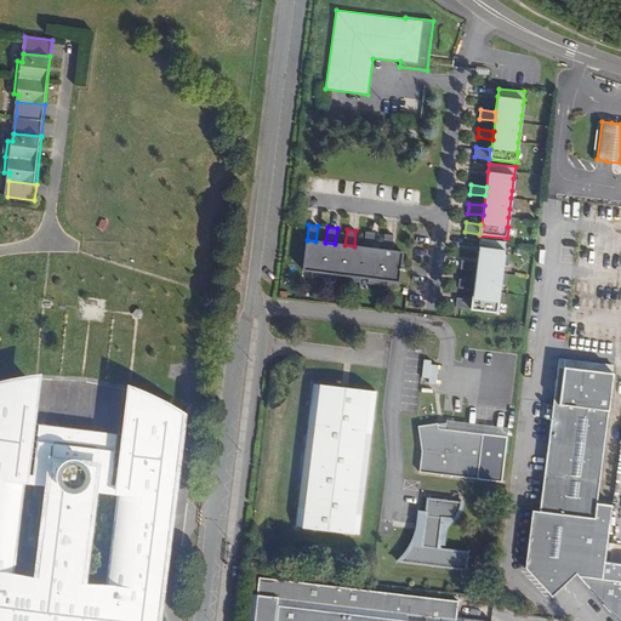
[(365,232),(364,248),(372,249),(375,233),(365,232)]
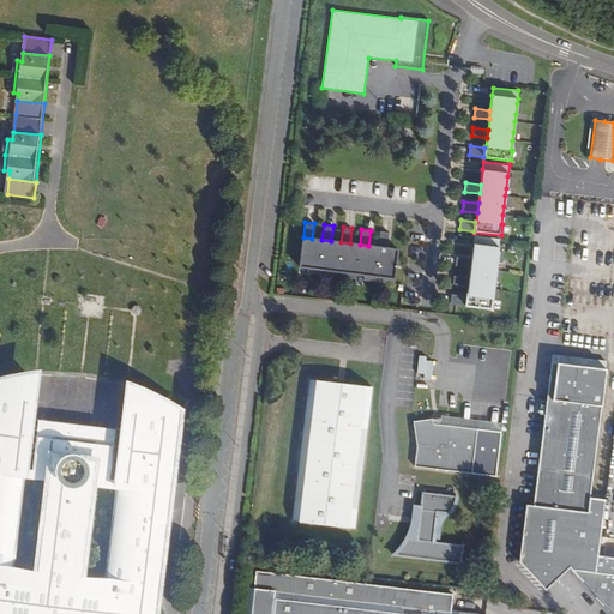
[(380,232),(378,247),(387,248),(389,233),(380,232)]
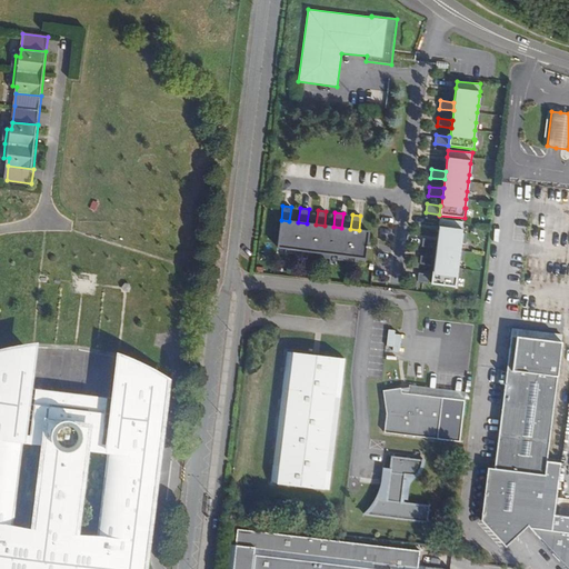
[(463,221),(439,219),(439,226),(437,240),(436,248),(435,258),(433,266),(432,273),(432,275),(430,283),(456,287),(457,278),(457,277),(456,277),(458,268),(458,260),(459,250),(460,243),(461,232),(463,221)]
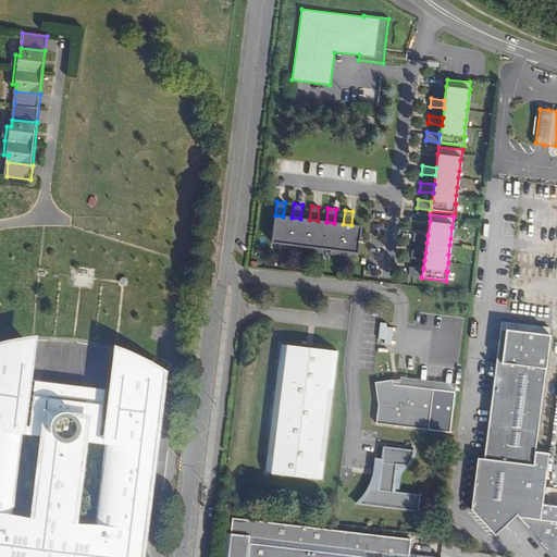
[(283,217),(275,215),(272,243),(280,244),(289,245),(296,245),(307,247),(313,248),(324,249),(331,249),(341,251),(347,252),(358,254),(361,226),(351,225),(343,224),(334,223),(326,222),(318,221),(309,220),(300,219),(292,218),(283,217)]
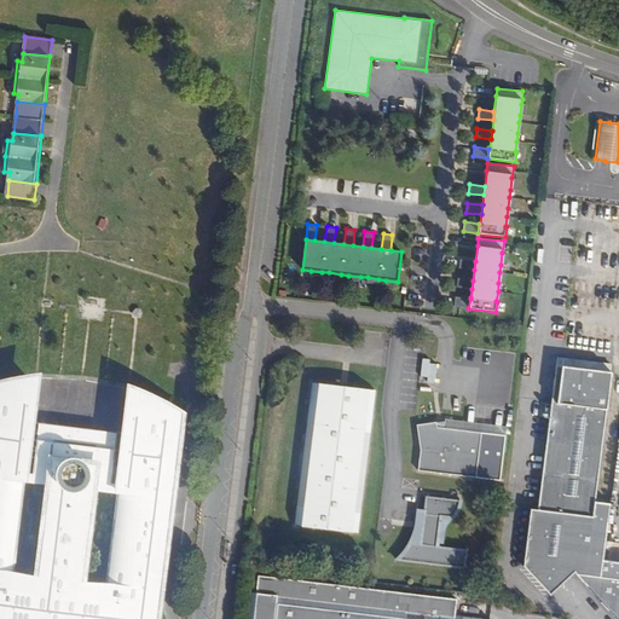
[(474,270),(475,261),(460,260),(458,268),(474,270)]
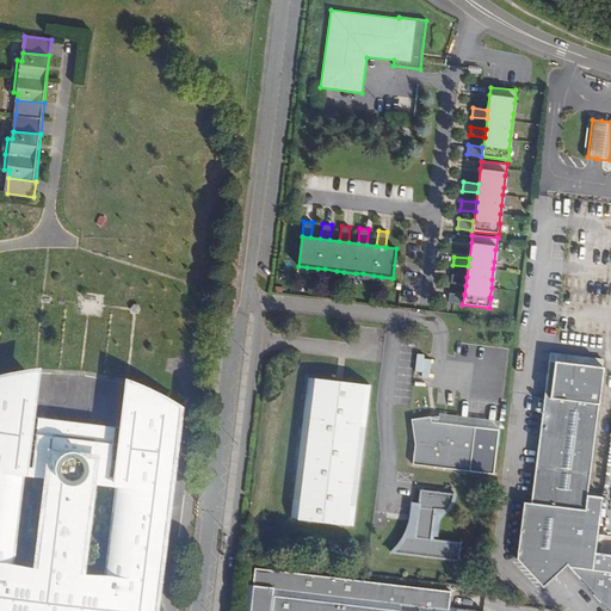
[(466,285),(467,277),(451,275),(450,284),(466,285)]
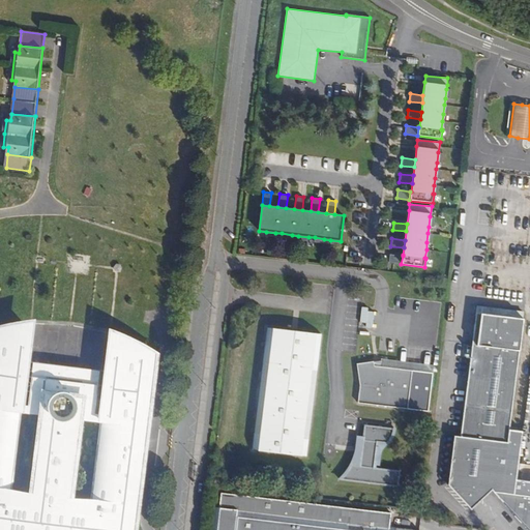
[(401,264),(403,256),(389,255),(389,262),(401,264)]
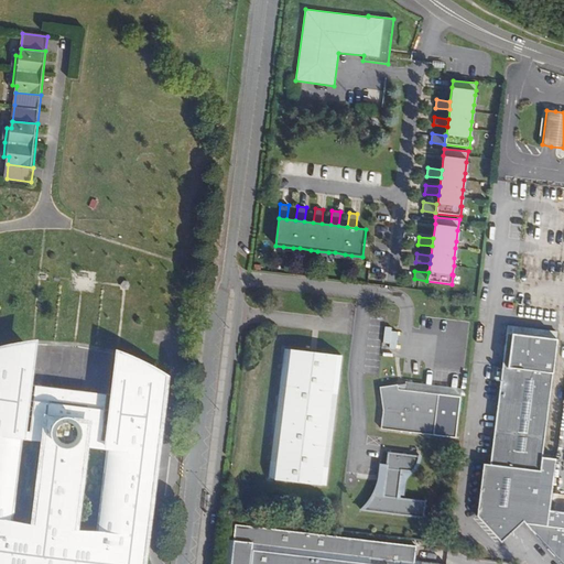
[(130,280),(126,280),(121,283),(125,289),(129,289),(132,284),(130,280)]
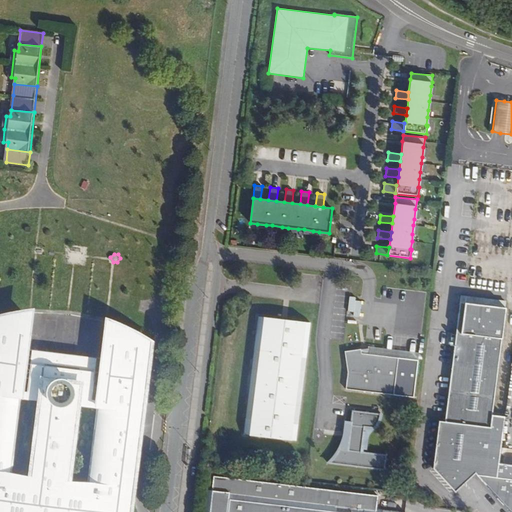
[(461,295),(444,421),(439,421),(433,468),(455,492),(475,474),(477,475),(511,511),(511,464),(499,463),(504,416),(491,415),(506,301),(461,295)]
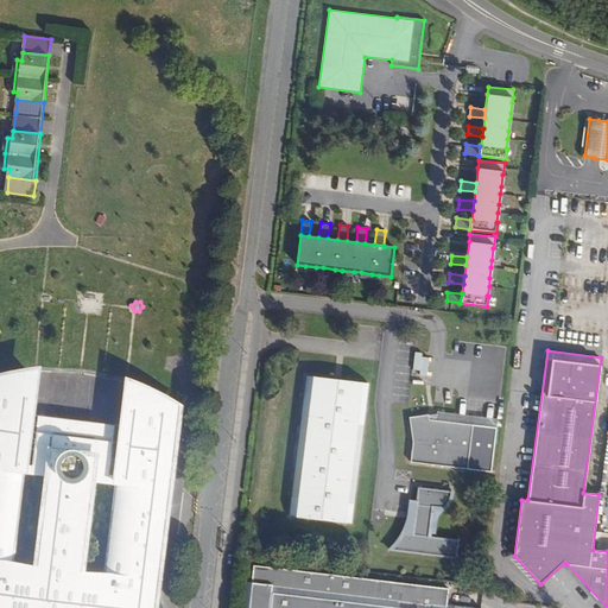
[(29,375),(36,375),(39,362),(37,362),(26,363),(11,366),(0,369),(0,378),(4,378),(17,375),(29,375)]
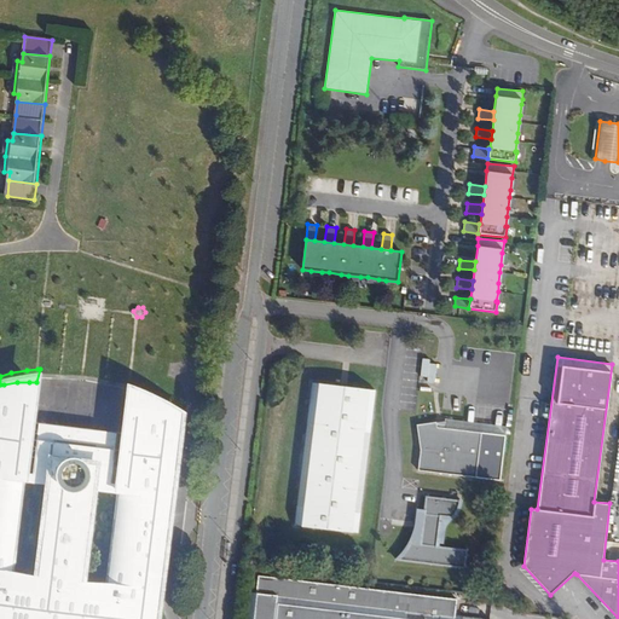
[(125,379),(117,431),(129,432),(134,389),(173,411),(181,416),(156,618),(162,618),(187,409),(179,404),(166,397),(154,391),(140,385),(131,381),(125,379)]
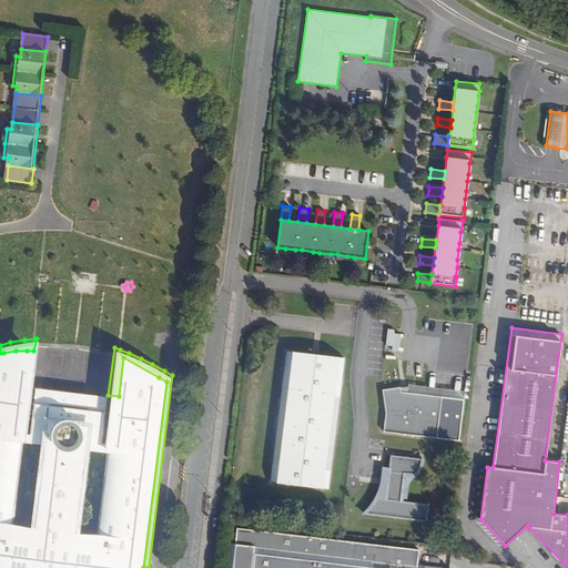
[(143,567),(166,382),(159,377),(123,357),(119,396),(114,440),(88,438),(89,424),(50,419),(48,434),(26,432),(30,385),(33,351),(27,351),(16,351),(3,353),(0,353),(0,567),(143,567)]
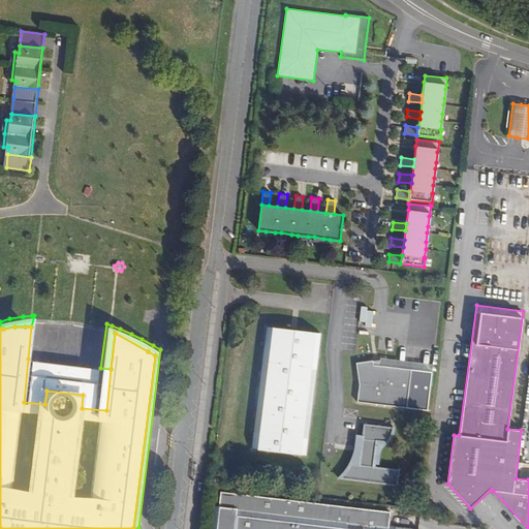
[(308,457),(322,335),(269,328),(253,448),(308,457)]
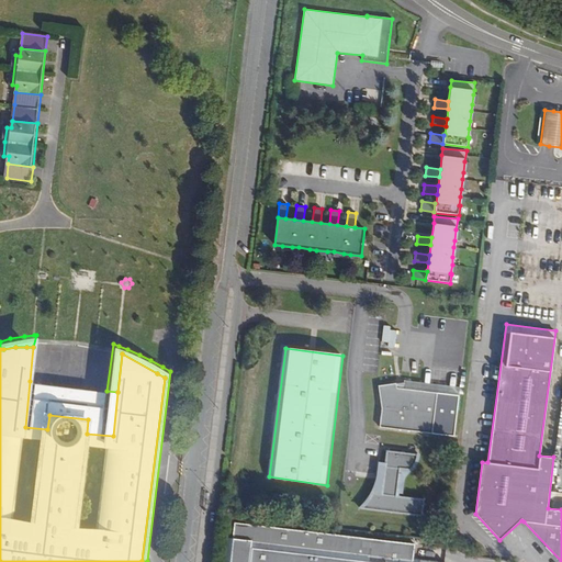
[(25,427),(47,429),(49,415),(88,419),(87,434),(113,436),(117,392),(107,391),(70,386),(30,381),(25,427)]
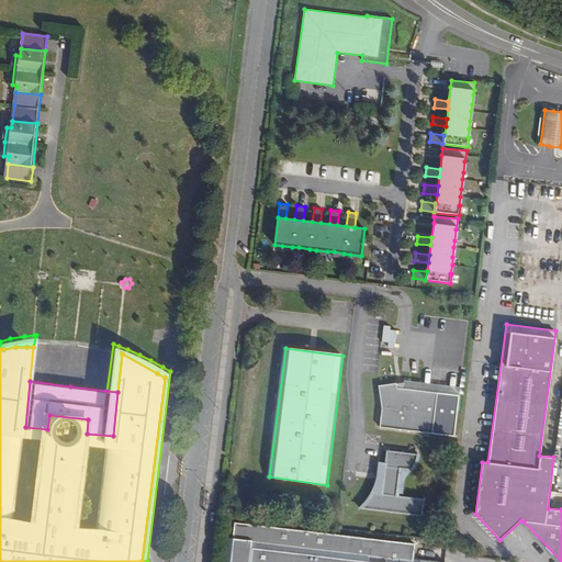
[(381,409),(379,427),(433,434),(452,436),(458,395),(437,393),(427,392),(396,388),(396,383),(378,385),(381,409)]
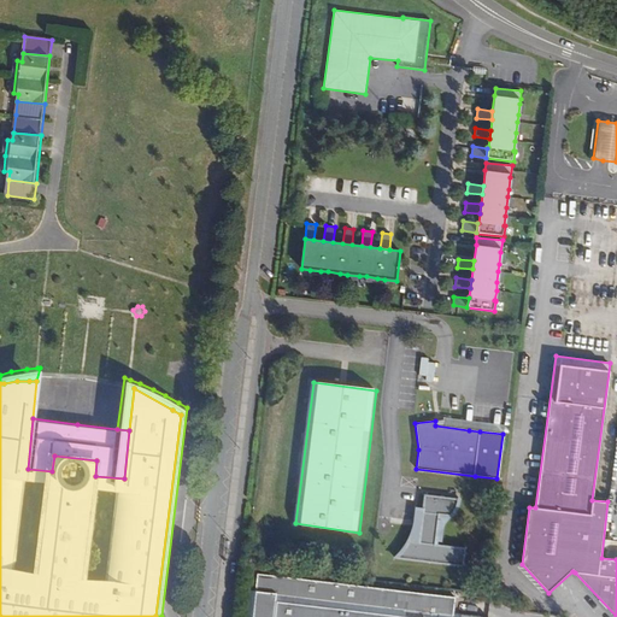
[(440,516),(451,517),(453,513),(456,510),(458,505),(459,499),(424,495),(418,542),(409,541),(397,558),(463,566),(465,548),(435,545),(440,516)]
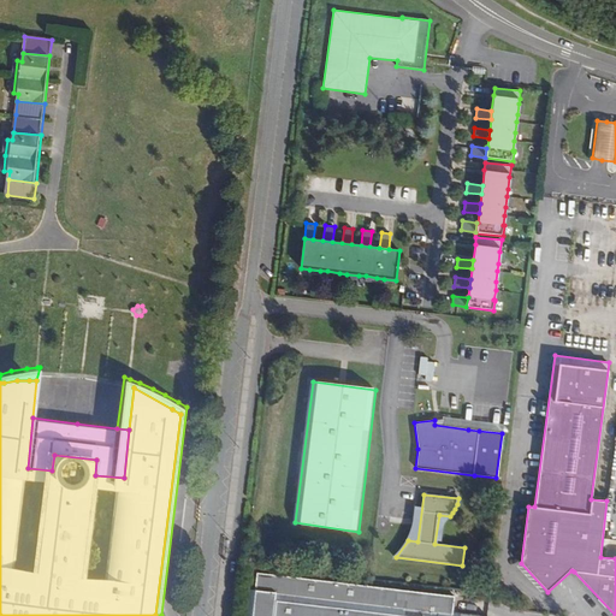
[(454,596),(256,573),(254,590),(247,590),(243,615),(485,615),(452,612),(454,604),(454,596)]
